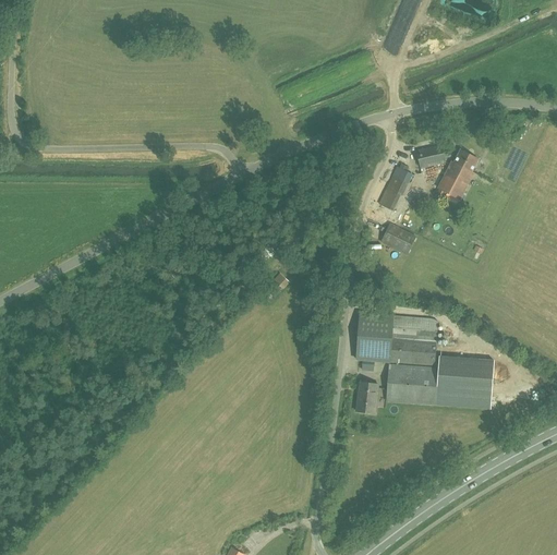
[(445,159),(440,142),(415,148),(420,165),(445,159)]
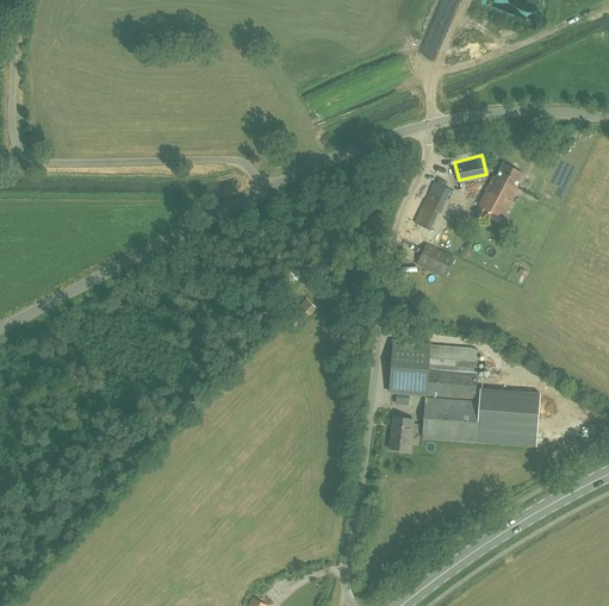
[(515,183),(522,170),(503,161),(496,174),(493,173),(478,202),(502,214),(517,186),(515,183)]
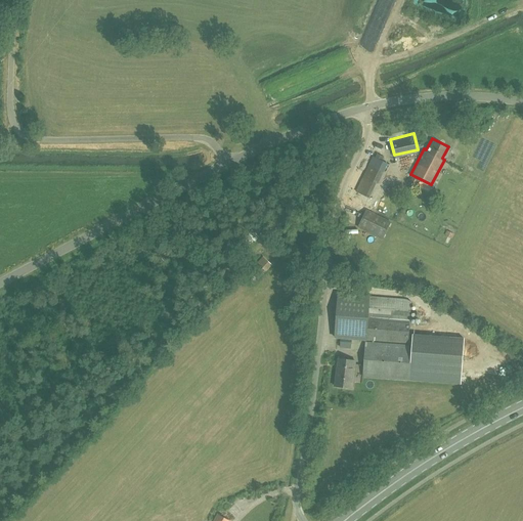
[(386,161),(373,154),(355,188),(367,194),(375,180),(377,180),(386,161)]
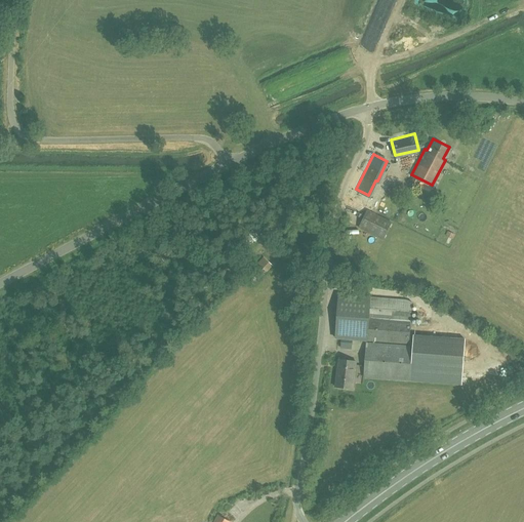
[(366,208),(358,225),(381,236),(390,219),(366,208)]
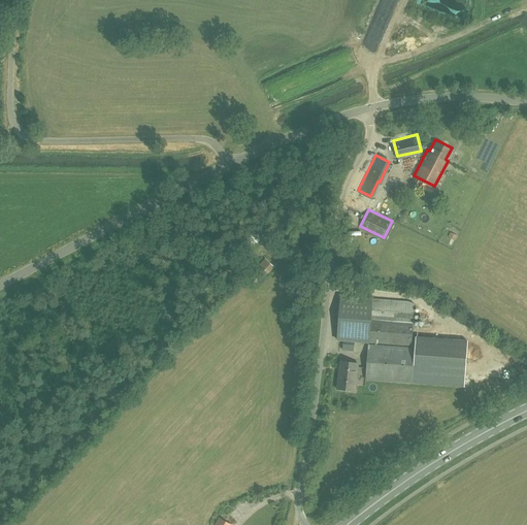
[(339,294),(336,337),(374,339),(374,340),(410,343),(415,299),(372,296),(339,294)]
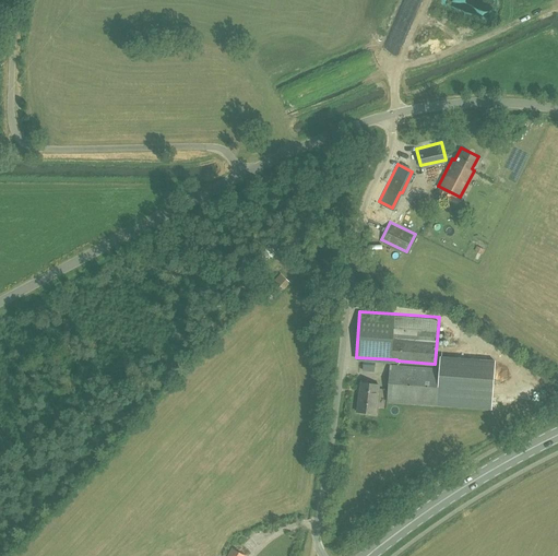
[(387,399),(398,399),(398,400),(490,406),(494,358),(440,355),(439,365),(401,363),(390,363),(387,399)]
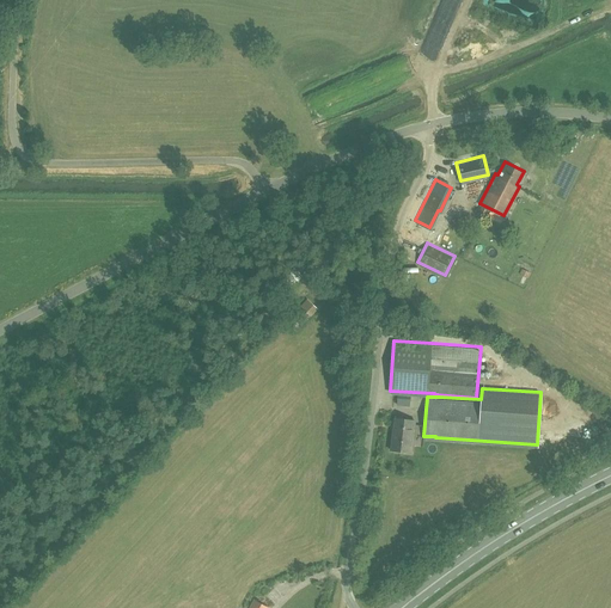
[(410,449),(414,418),(393,416),(390,447),(410,449)]
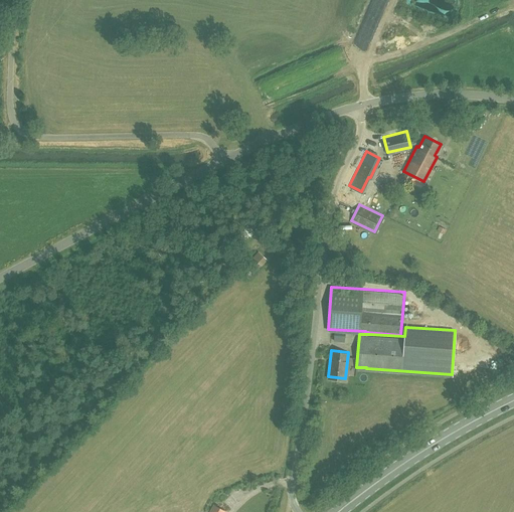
[(222,511),(224,510),(213,503),(208,511),(222,511)]
